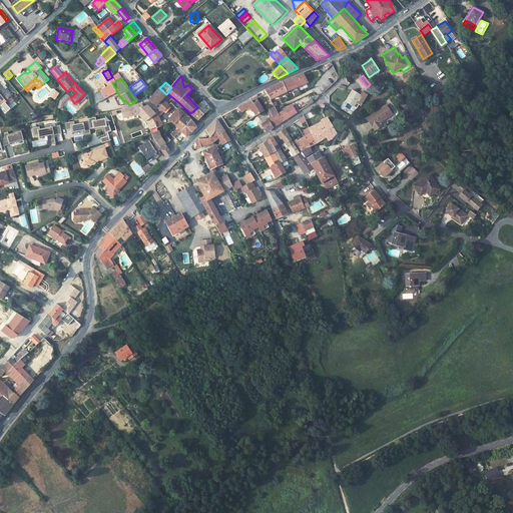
[(282,82),(265,90),(270,99),(287,91),(282,82)]
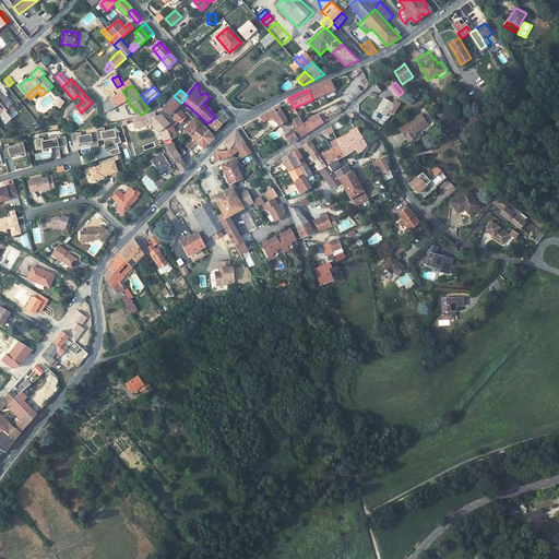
[(0,115),(0,116),(6,110),(9,107),(11,105),(0,91),(0,115)]
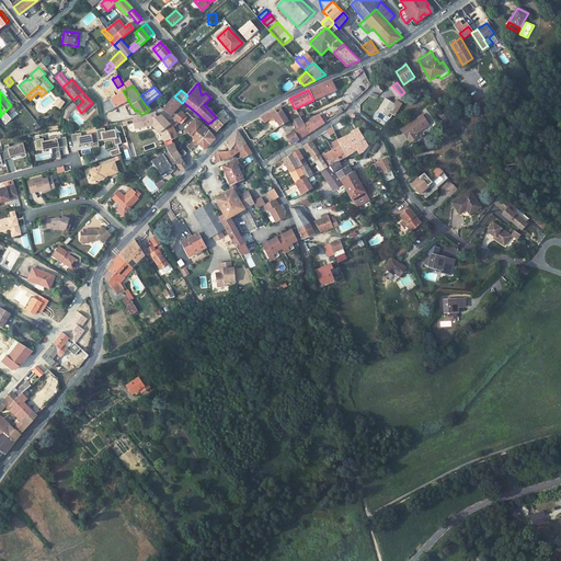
[(123,91),(114,95),(118,104),(127,100),(128,100),(123,91)]
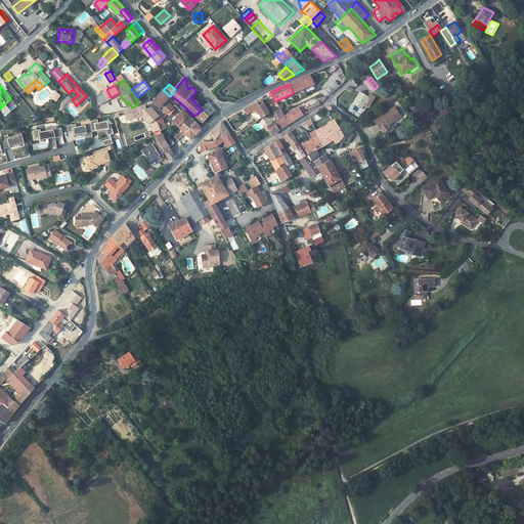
[(106,89),(102,92),(106,99),(111,97),(106,89)]
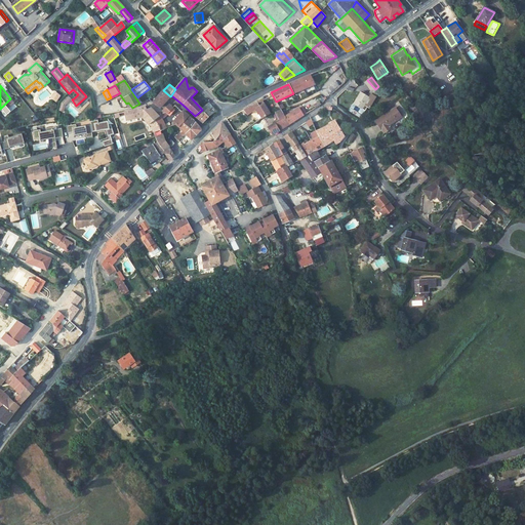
[(163,90),(151,103),(158,108),(160,108),(168,98),(170,96),(163,90)]
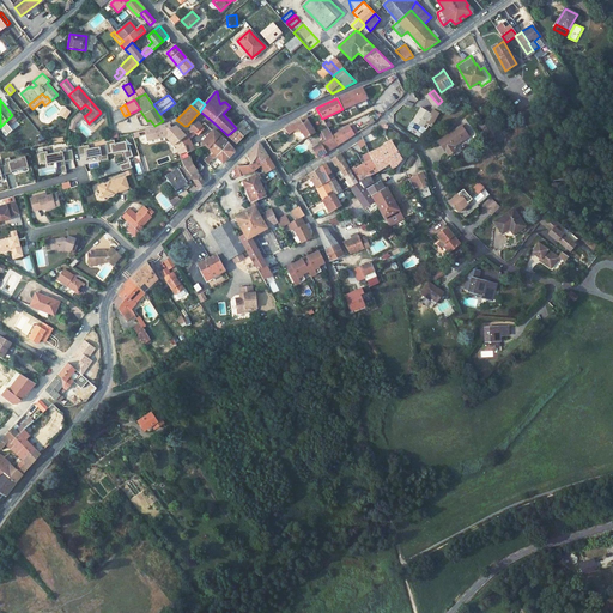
[(120,108),(113,113),(114,122),(125,116),(120,108)]
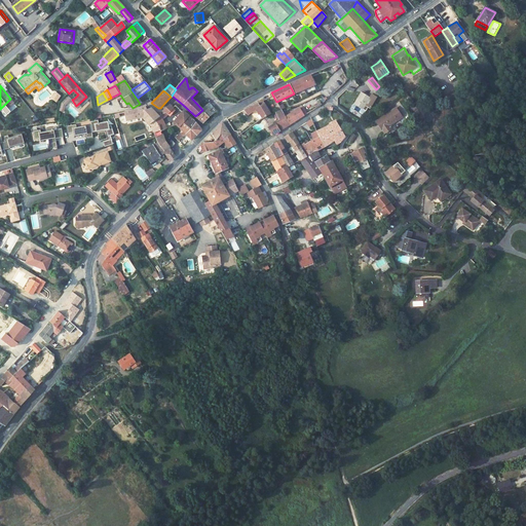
[(362,92),(354,105),(363,110),(365,105),(368,107),(370,109),(377,98),(372,95),(370,98),(362,92)]
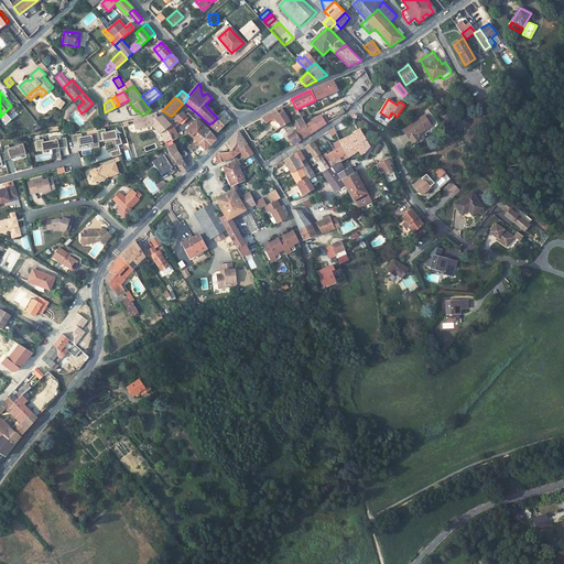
[(332,109),(317,119),(323,127),(336,118),(332,109)]
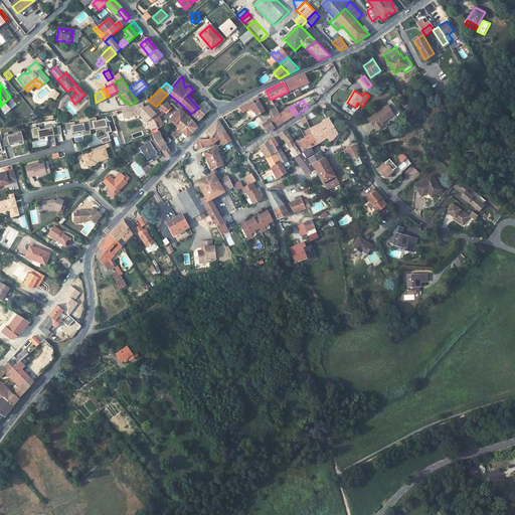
[(198,108),(191,114),(198,120),(203,115),(212,110),(205,101),(198,108)]
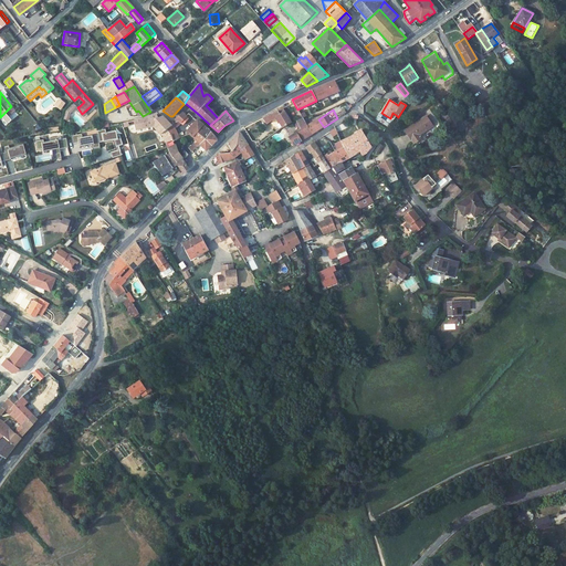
[(278,112),(262,118),(266,124),(276,118),(283,128),(290,123),(284,113),(280,115),(278,112)]
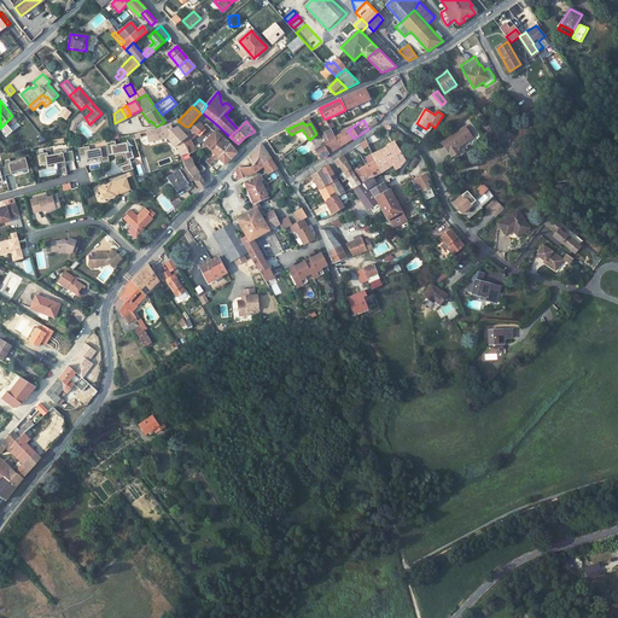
[(199,123),(190,132),(192,134),(193,133),(196,134),(200,129),(205,124),(202,126),(199,123)]
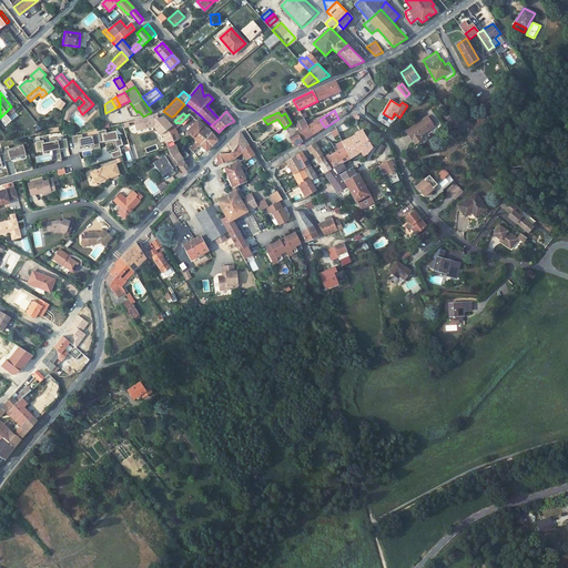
[(383,113),(381,117),(393,124),(397,115),(394,113),(392,119),(383,113)]
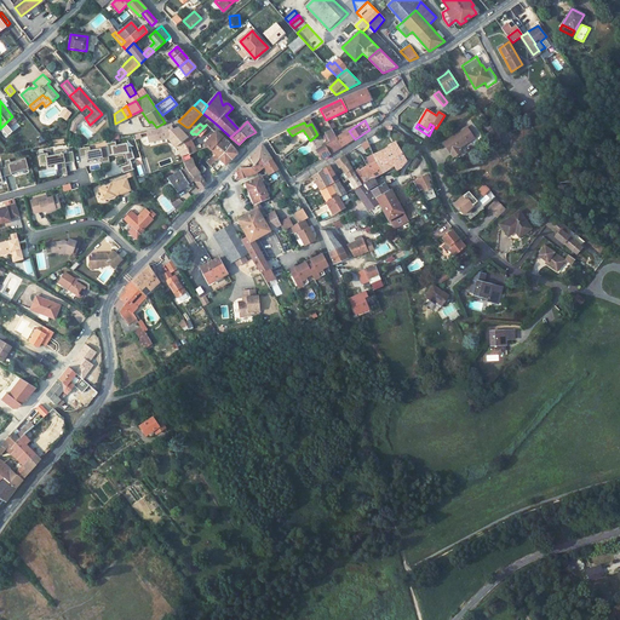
[(158,131),(145,133),(147,137),(149,143),(160,141),(167,138),(165,131),(172,130),(171,126),(158,131)]
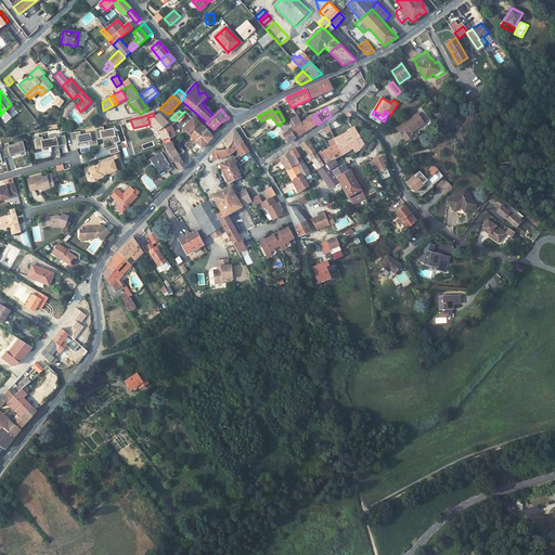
[(306,114),(298,118),(301,124),(309,119),(306,114)]
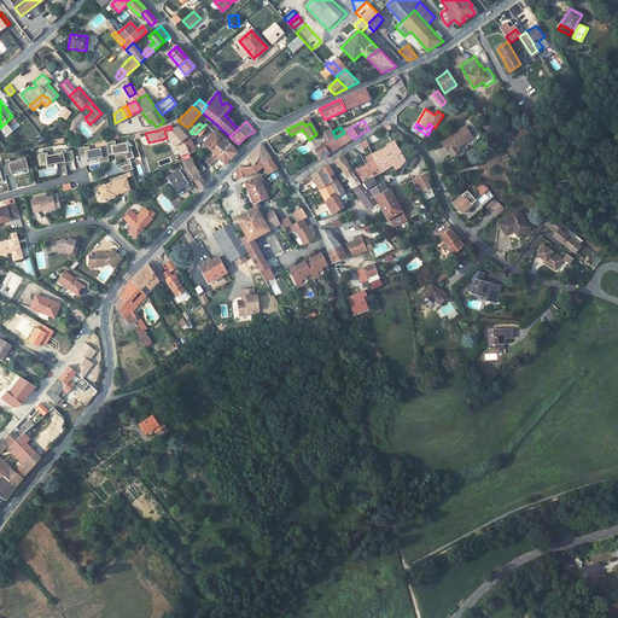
[(465,127),(443,143),(453,157),(461,151),(459,147),(472,138),(465,127)]
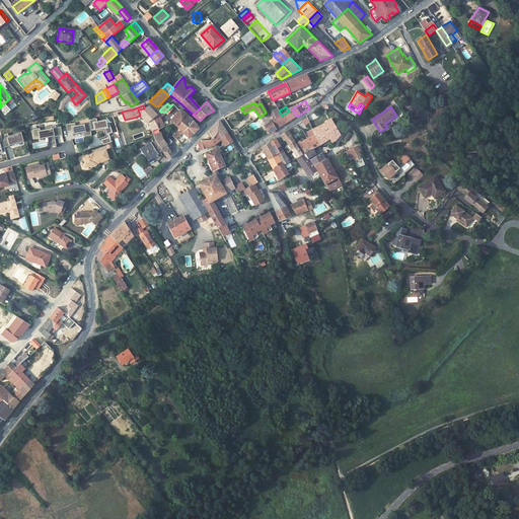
[(144,108),(138,109),(140,116),(140,117),(142,116),(152,110),(149,107),(144,108)]
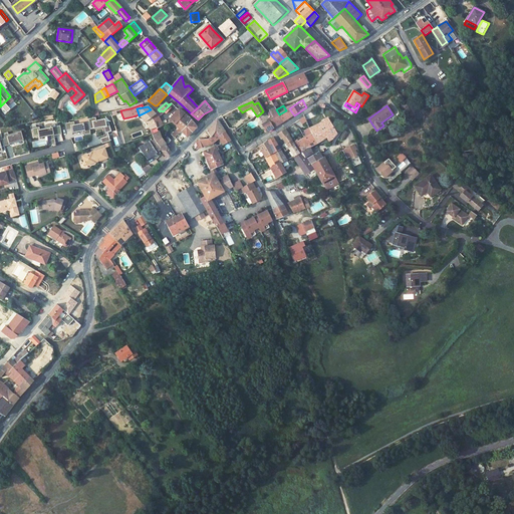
[(273,118),(262,125),(266,133),(284,121),(279,114),(276,109),(275,107),(270,110),(273,118)]
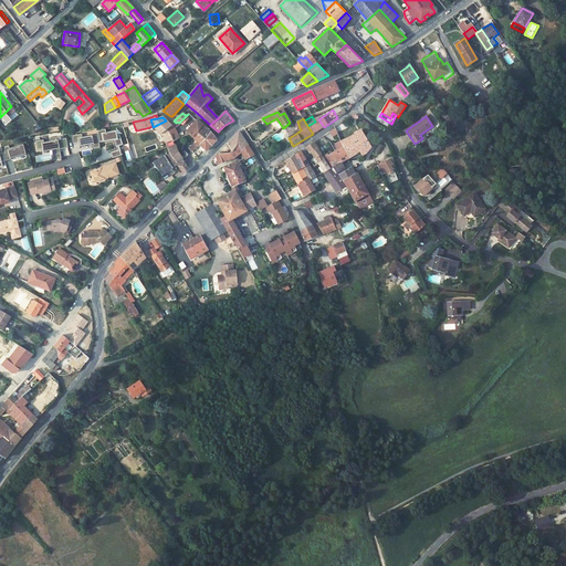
[(315,122),(307,126),(313,134),(324,127),(318,119),(315,122)]
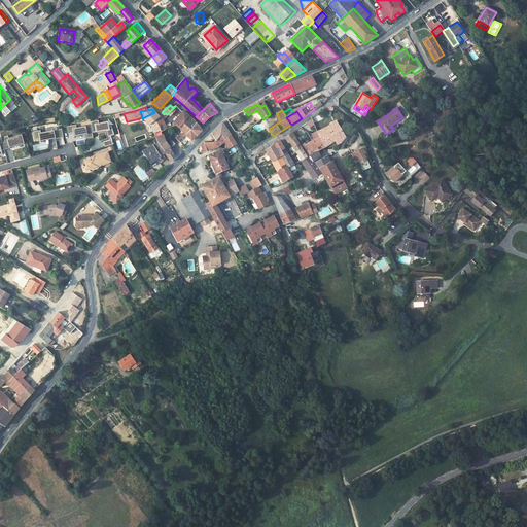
[(154,112),(144,117),(146,124),(148,126),(153,121),(159,117),(155,113),(154,112)]
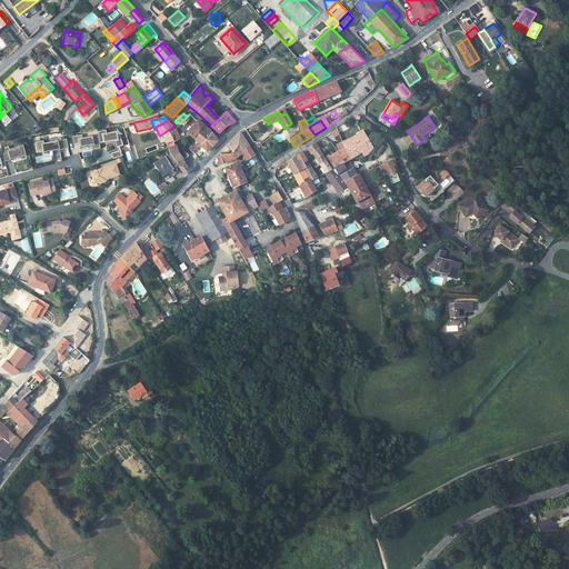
[(197,122),(191,128),(198,133),(203,126),(199,121),(197,122)]
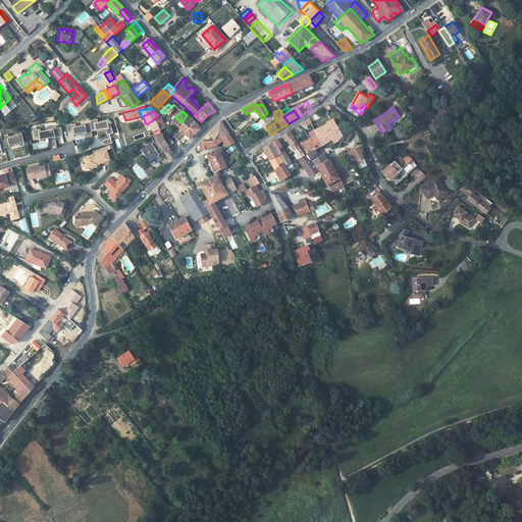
[(152,120),(155,126),(157,131),(158,129),(174,123),(177,126),(178,124),(181,122),(175,117),(172,121),(168,122),(163,124),(159,117),(165,113),(163,112),(162,113),(157,116),(152,120)]
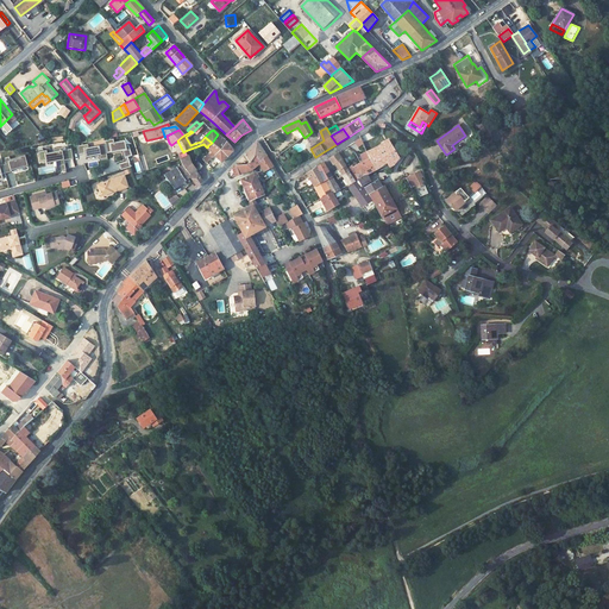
[(369,131),(359,136),(368,151),(375,148),(369,131)]
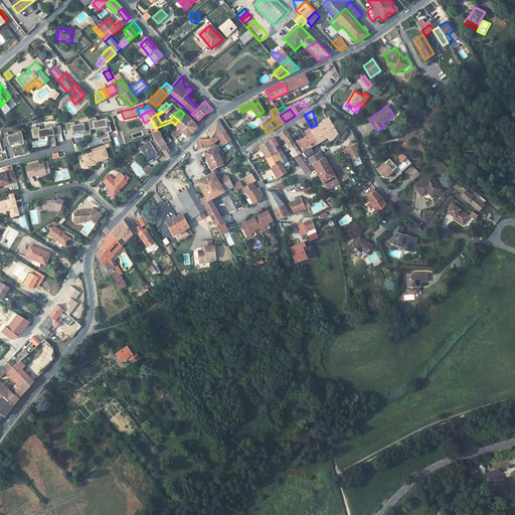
[(179,121),(176,123),(184,129),(182,131),(188,137),(192,133),(186,127),(188,124),(185,121),(188,118),(184,114),(179,121)]
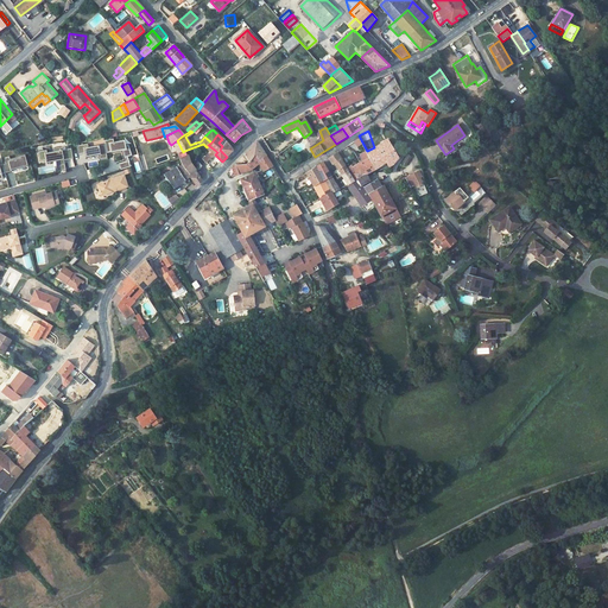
[(105,141),(78,147),(80,154),(86,153),(87,157),(99,154),(100,159),(107,157),(107,153),(122,150),(125,162),(119,163),(121,169),(131,166),(128,156),(131,156),(127,138),(106,144),(105,141)]
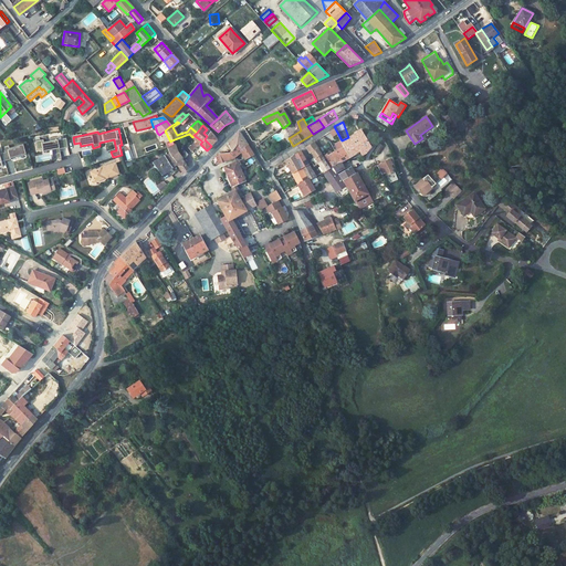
[(207,129),(203,133),(207,136),(205,139),(211,146),(213,143),(216,140),(216,137),(207,129)]
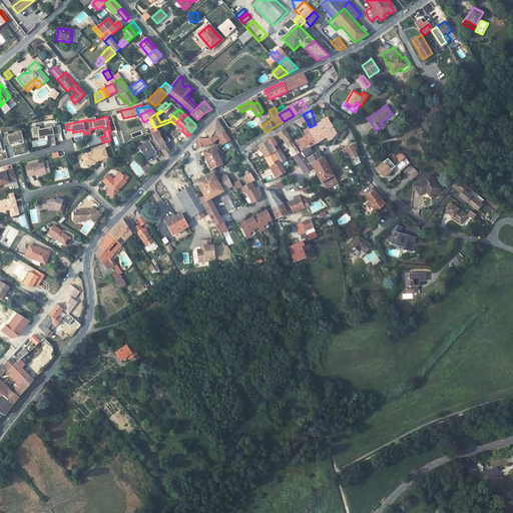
[(149,118),(144,122),(147,126),(152,124),(149,118)]
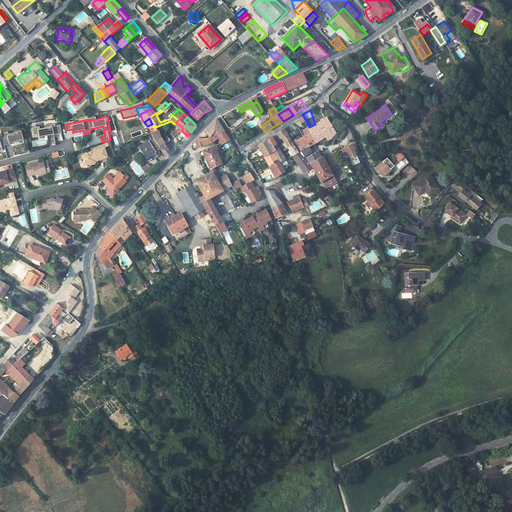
[(315,124),(309,127),(309,128),(316,142),(320,140),(323,138),(325,137),(327,141),(332,138),(336,133),(326,118),(315,124)]
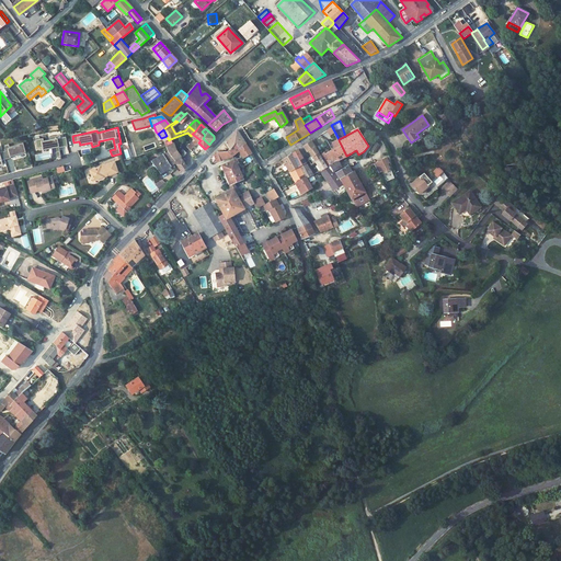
[(231,138),(226,144),(228,148),(231,146),(235,152),(228,156),(229,159),(230,159),(240,152),(239,151),(247,146),(238,133),(231,138)]
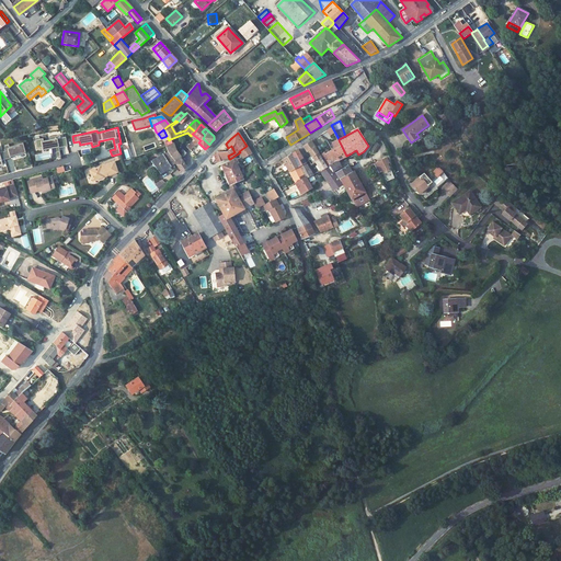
[(169,140),(163,142),(164,147),(168,152),(174,162),(180,158),(173,149),(174,148),(170,139),(169,140)]
